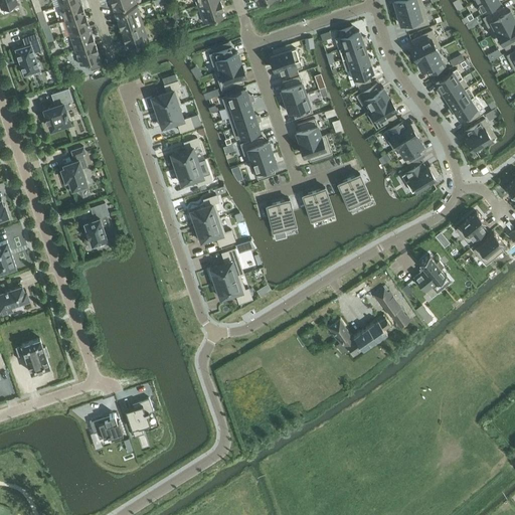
[(0,0),(0,3),(5,17),(20,12),(16,2),(23,0),(0,0)]
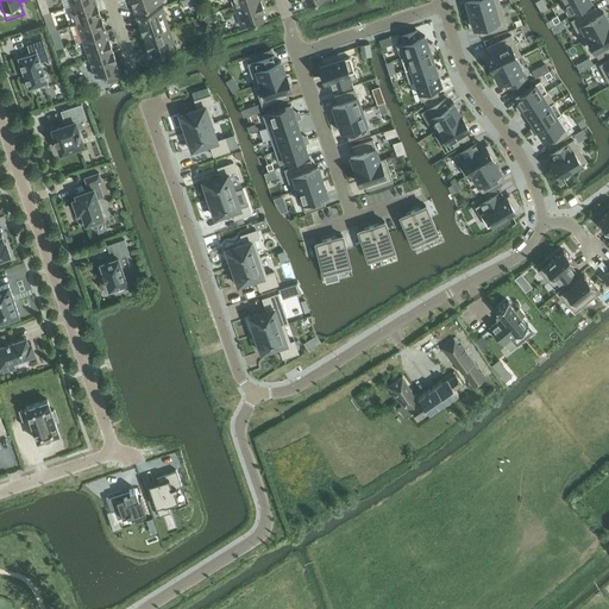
[(94,0),(87,0),(70,6),(76,24),(100,16),(94,0)]
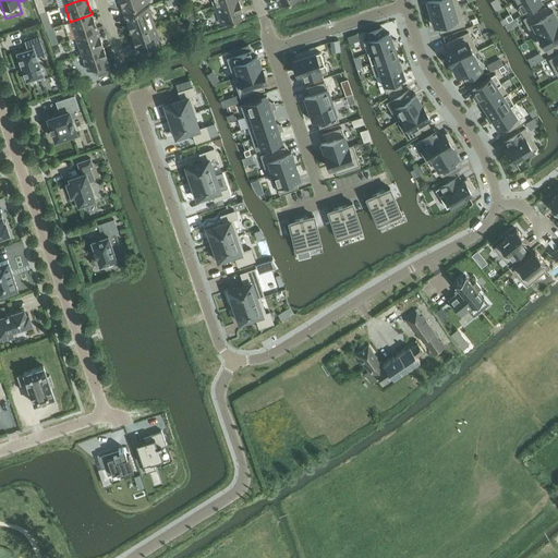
[(145,0),(119,0),(123,12),(147,3),(145,0)]
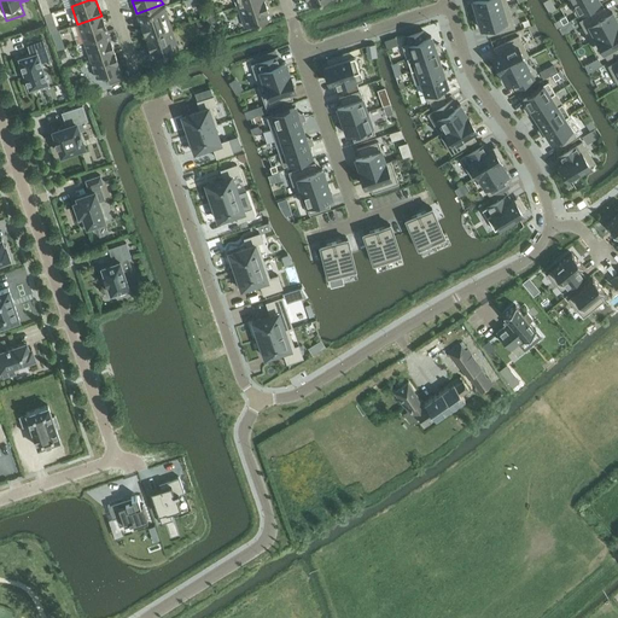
[(263,0),(255,0),(237,6),(244,28),(270,18),(263,0)]
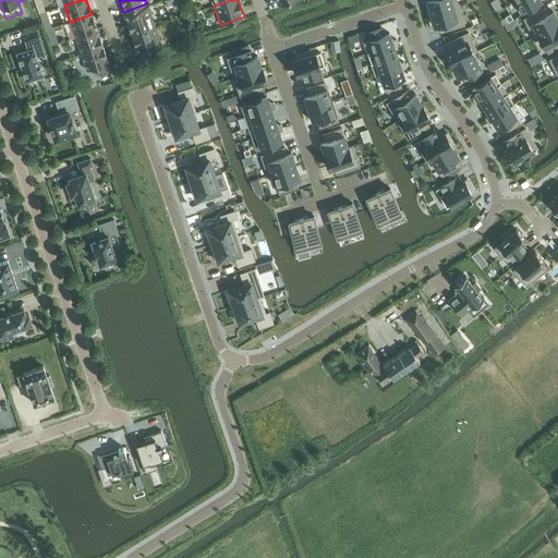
[(426,0),(431,13),(458,4),(457,0),(426,0)]
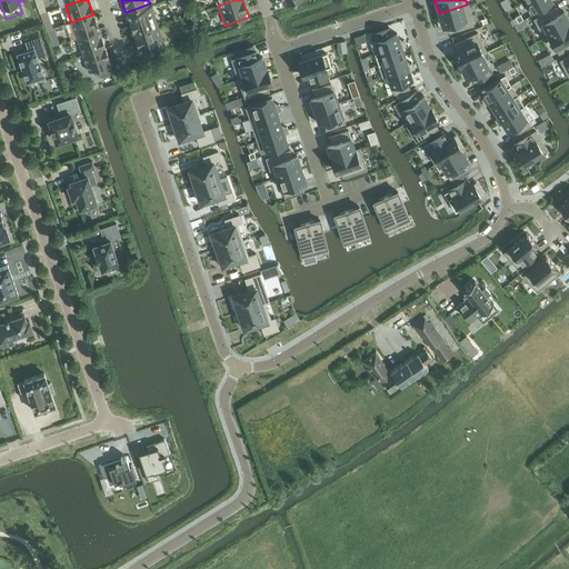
[(550,0),(527,0),(523,2),(530,13),(551,1),(550,0)]
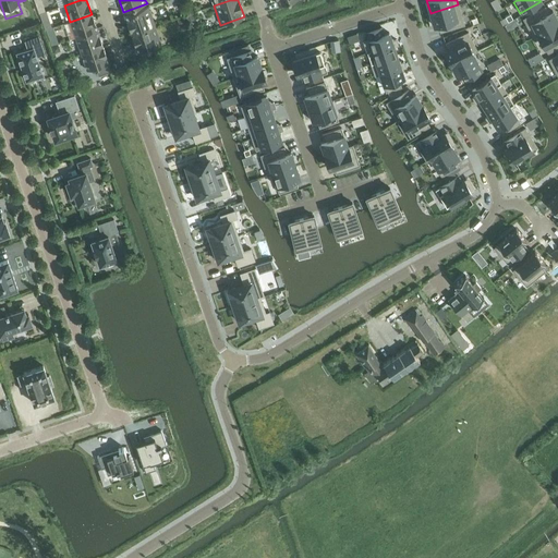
[(458,4),(431,13),(434,26),(438,25),(440,32),(464,25),(458,4)]
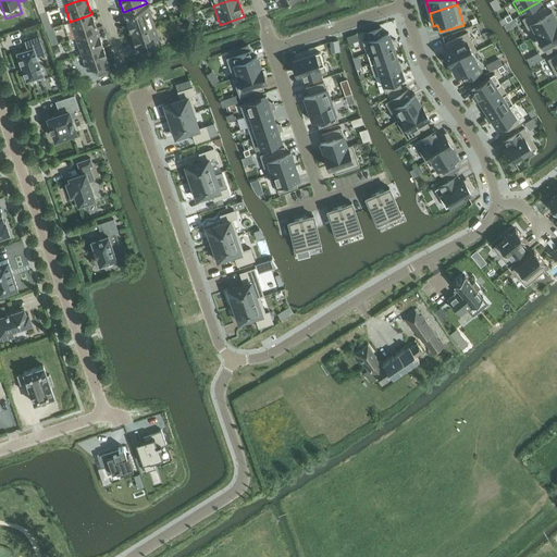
[(124,15),(131,34),(155,26),(148,7),(124,15)]
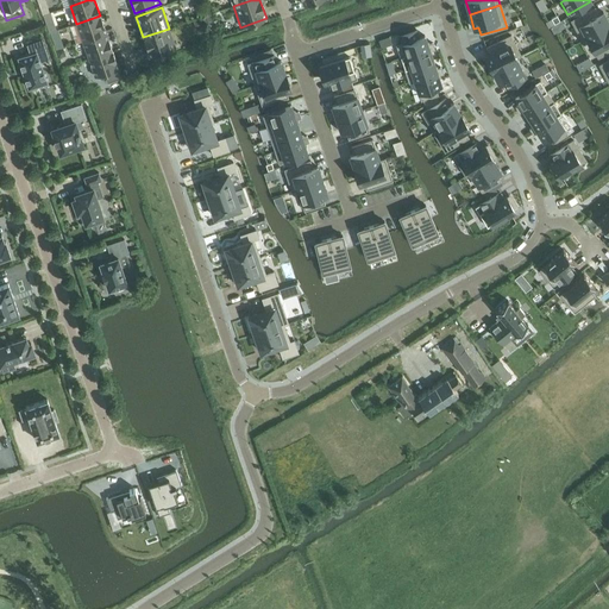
[(608,25),(608,23),(603,13),(598,14),(595,7),(571,20),(582,41),(586,38),(608,25)]
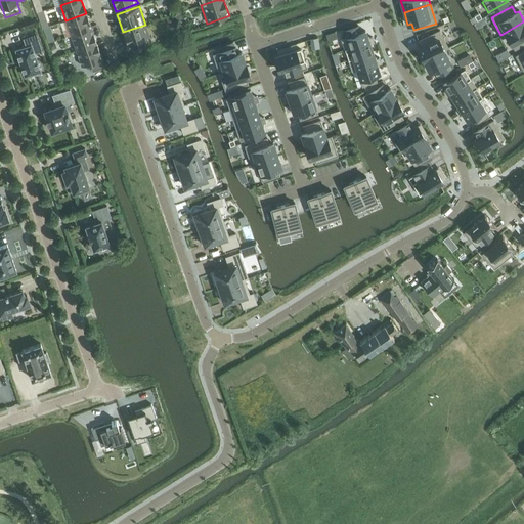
[(86,13),(66,20),(71,35),(91,29),(86,13)]
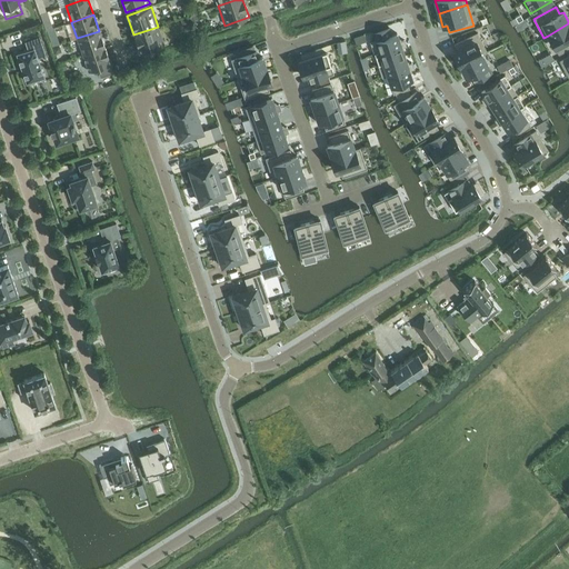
[(188,17),(181,19),(183,28),(190,26),(188,17)]
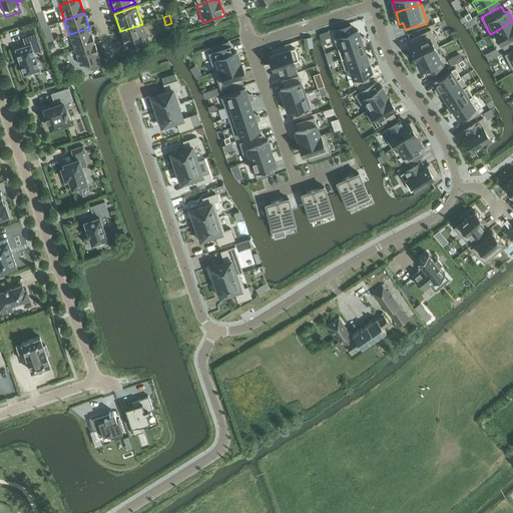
[(512,21),(494,32),(503,48),(512,43),(512,21)]
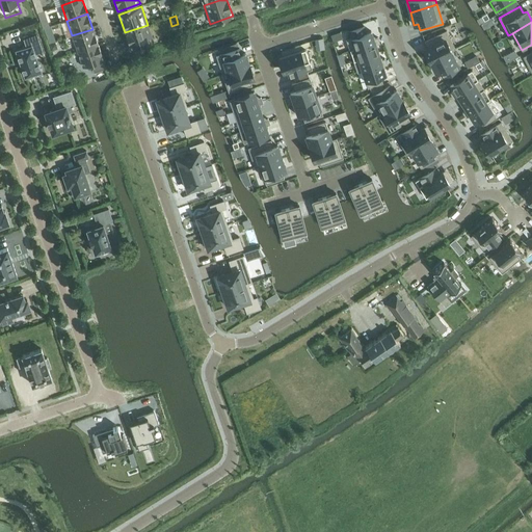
[(148,25),(125,32),(131,51),(154,43),(148,25)]
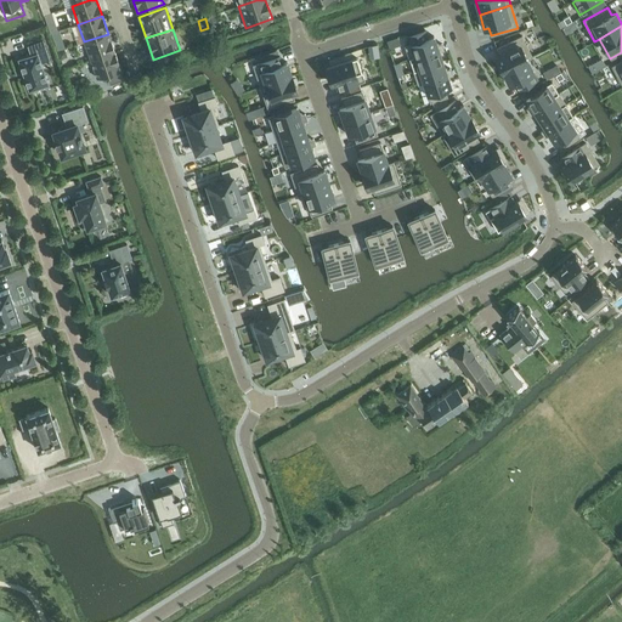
[(411,44),(405,46),(410,58),(437,49),(436,45),(434,37),(427,38),(424,30),(408,37),(411,44)]
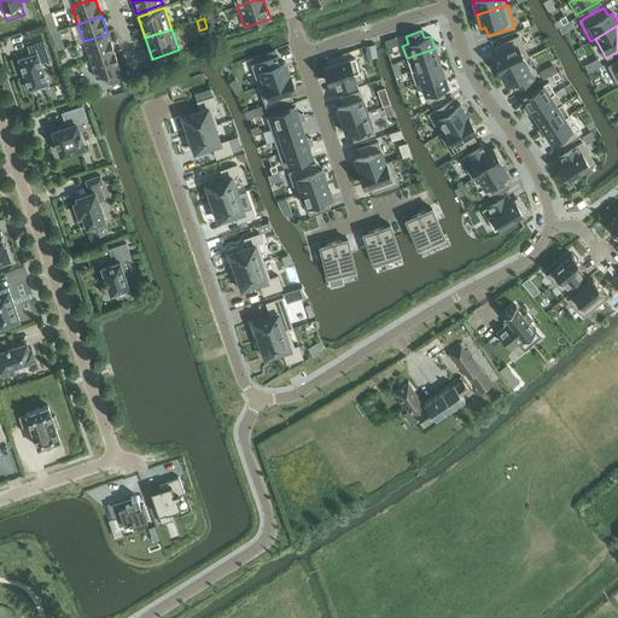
[(108,34),(83,41),(91,59),(114,51),(108,34)]
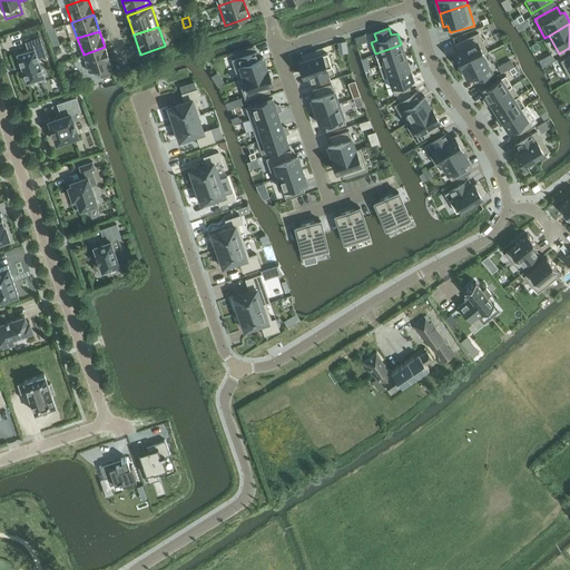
[(459,51),(454,52),(461,66),(483,55),(488,52),(478,33),(455,45),(459,51)]
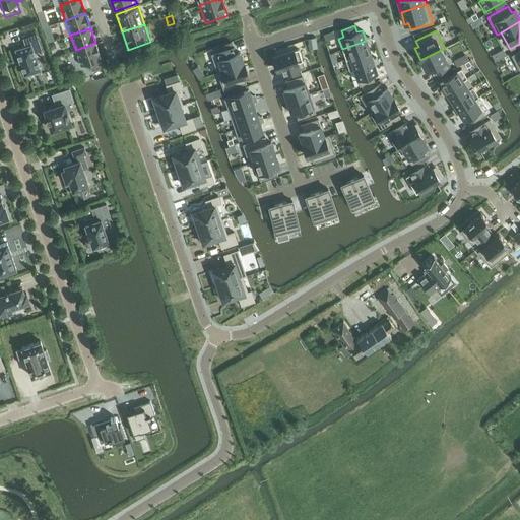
[(26,46),(15,50),(24,75),(40,70),(34,53),(30,45),(39,43),(36,34),(23,39),(26,46)]
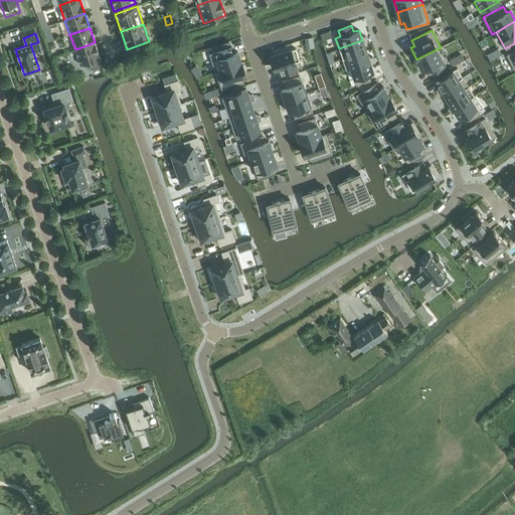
[(362,40),(339,48),(342,59),(366,51),(363,43),(368,42),(366,36),(361,37),(362,40)]
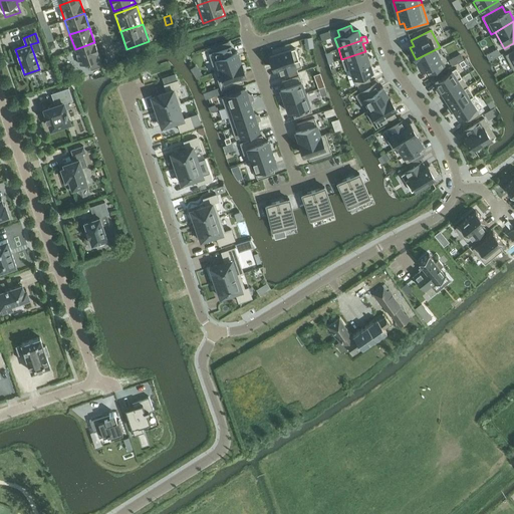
[(94,42),(75,49),(80,64),(87,62),(90,69),(101,66),(99,58),(100,58),(94,42)]
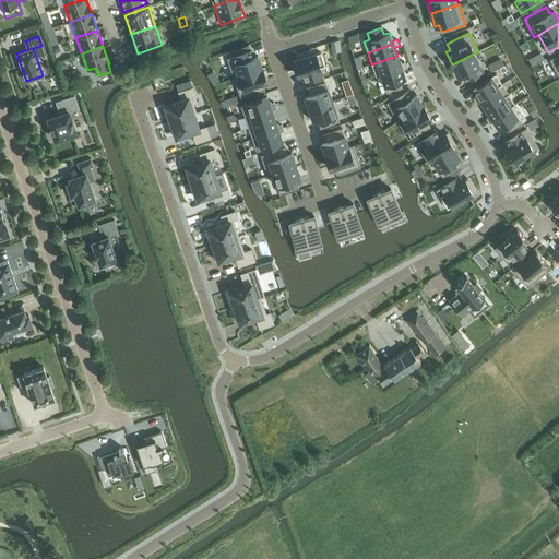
[(232,57),(227,58),(234,78),(262,69),(258,56),(253,57),(251,50),(232,57)]
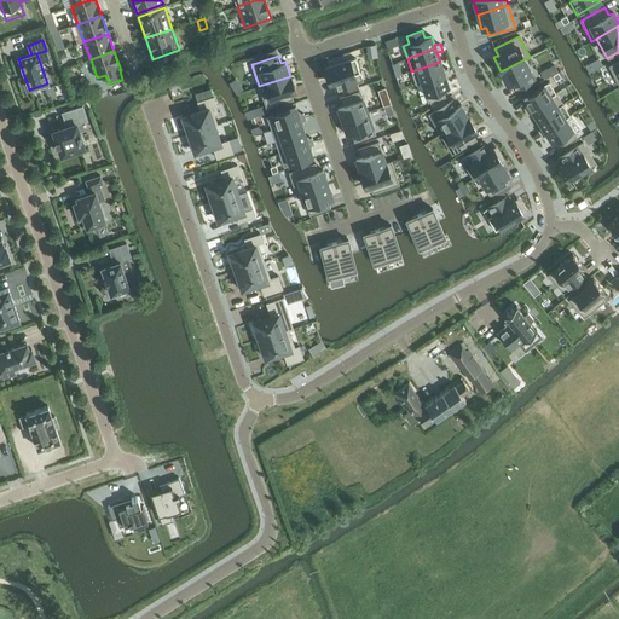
[(351,59),(324,69),(329,84),(335,81),(336,87),(336,88),(336,90),(358,81),(363,80),(354,58),(351,59)]
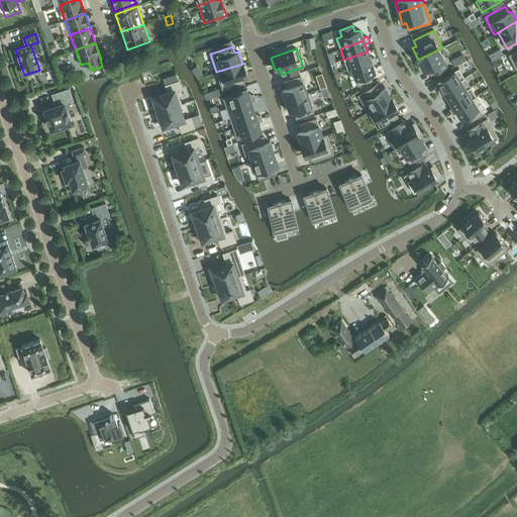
[(438,49),(418,60),(423,71),(427,69),(430,75),(446,67),(438,49)]
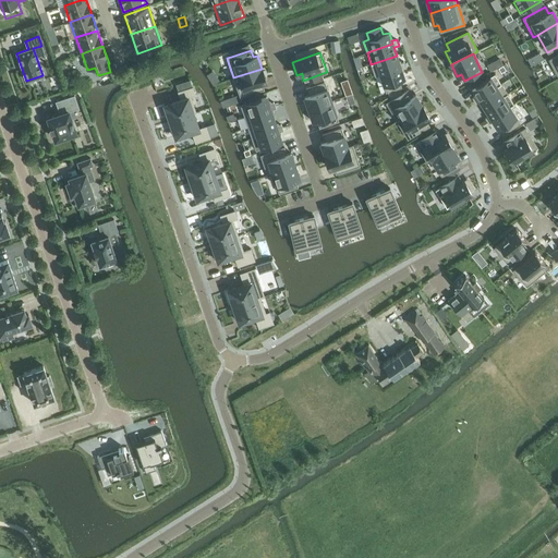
[(397,56),(371,64),(375,75),(379,74),(400,67),(401,70),(407,68),(404,61),(399,63),(397,56)]
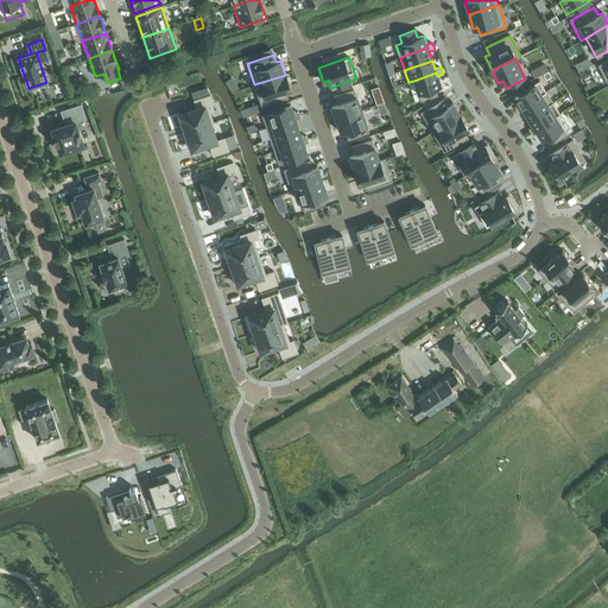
[(69,67),(62,69),(65,77),(73,75),(69,67)]
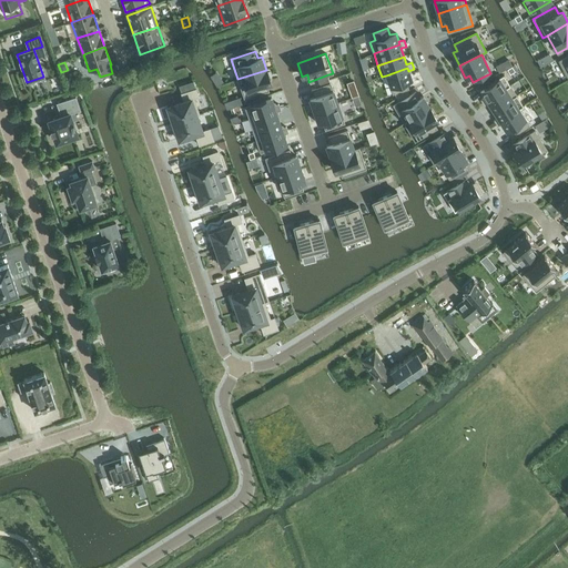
[(407,68),(386,75),(393,93),(408,89),(406,81),(412,80),(408,71),(407,68)]
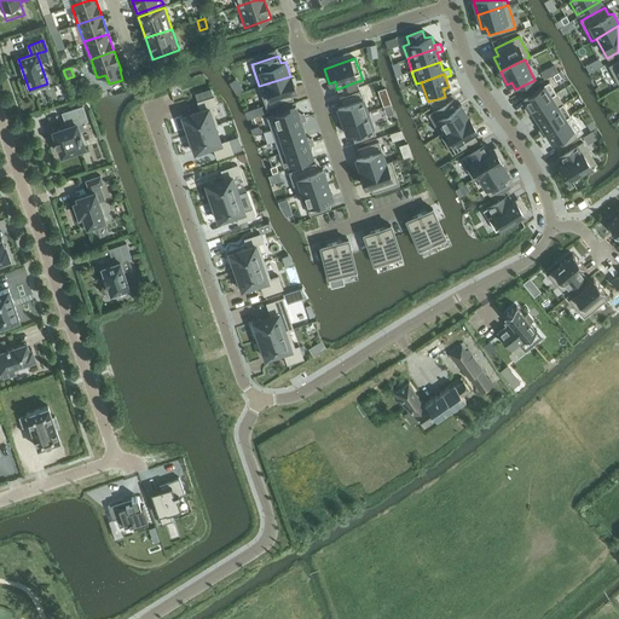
[(290,76),(259,86),(266,108),(293,99),(293,98),(291,98),(289,92),(295,91),(290,76)]
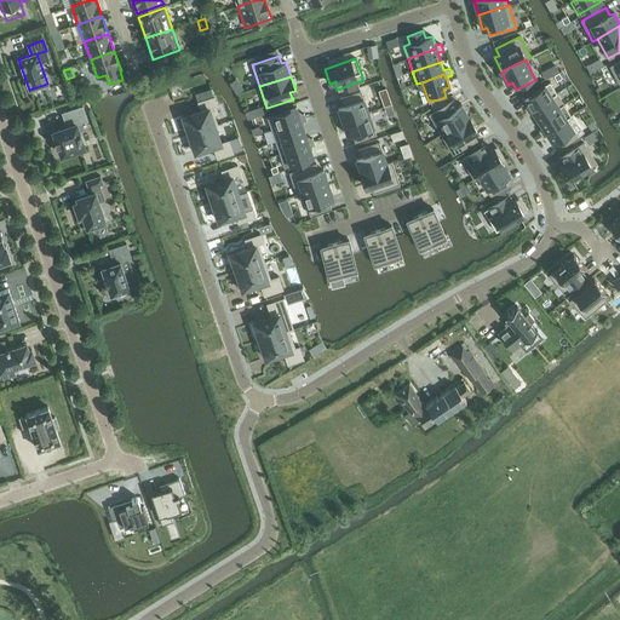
[(549,82),(524,98),(529,107),(532,109),(556,93),(549,82)]
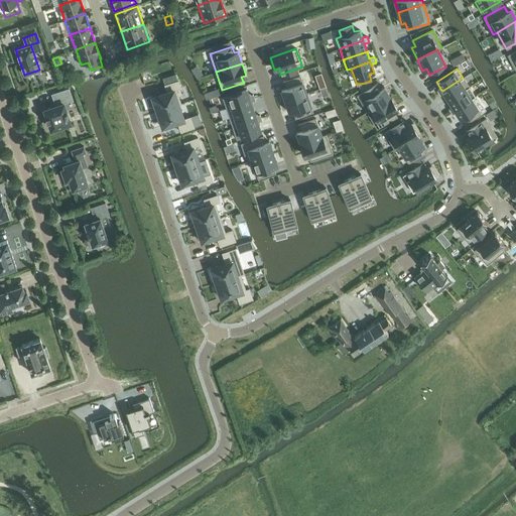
[(285,88),(281,89),(285,101),(306,94),(300,76),(282,82),(285,88)]
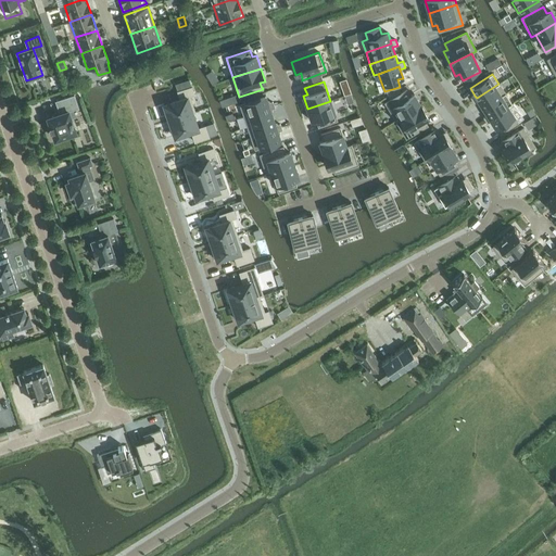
[(475,96),(470,98),(474,103),(478,101),(482,108),(505,93),(498,84),(477,98),(475,96)]
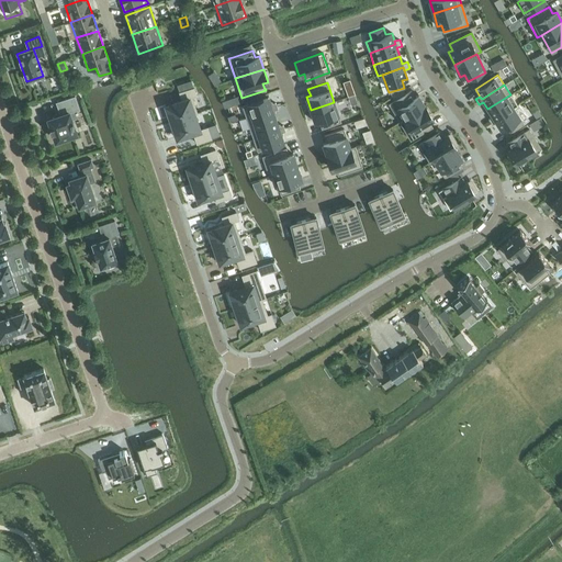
[(166,107),(164,108),(167,117),(169,116),(171,122),(197,113),(191,97),(197,94),(193,88),(179,92),(182,100),(166,105),(166,107)]
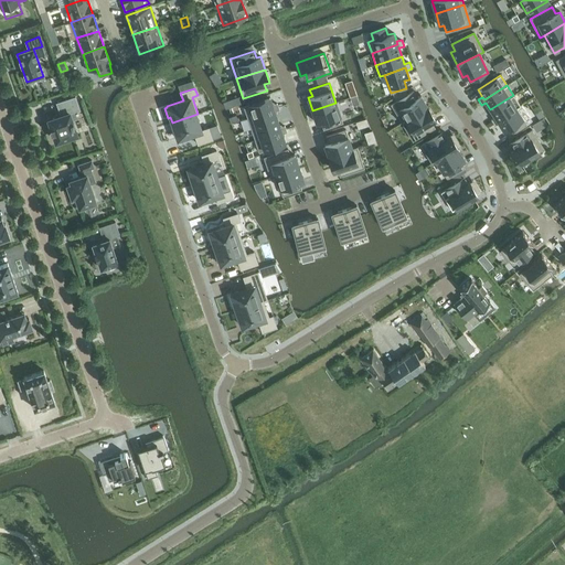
[(354,88),(348,91),(350,97),(356,95),(354,88)]
